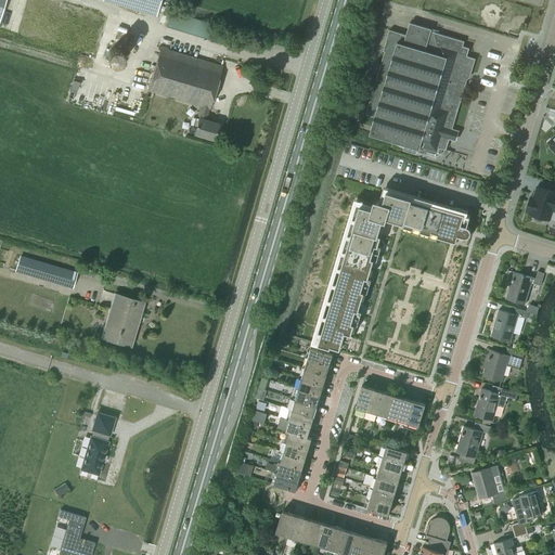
[(104,0),(156,15),(160,0),(104,0)]
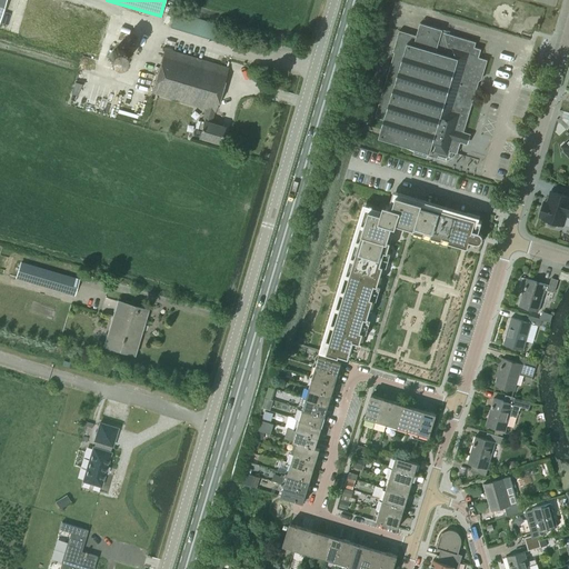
[(213,39),(218,25),(176,12),(171,27),(213,39)]
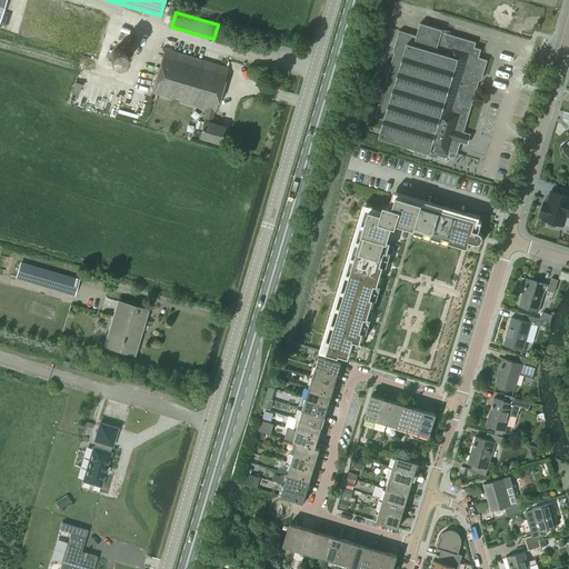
[(393,52),(375,117),(383,120),(378,138),(413,148),(411,153),(421,157),(423,157),(425,155),(445,160),(450,158),(452,152),(456,153),(463,128),(463,126),(476,86),(477,83),(478,78),(476,78),(478,71),(482,72),(485,66),(487,59),(479,57),(481,49),(475,47),(476,45),(476,41),(459,37),(442,31),(442,29),(419,22),(416,36),(398,31),(391,52),(393,52)]
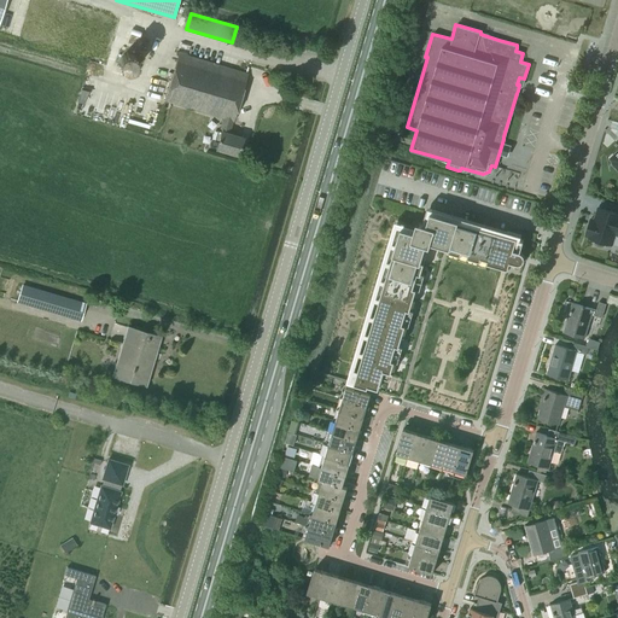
[(238,155),(243,138),(228,133),(232,120),(233,121),(248,74),(179,53),(164,100),(222,117),(219,130),(216,129),(214,141),(217,143),(215,149),(238,155)]
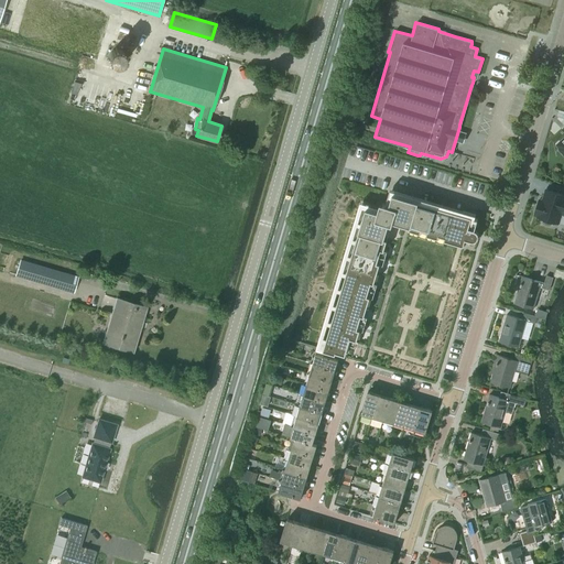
[(563,194),(545,188),(541,204),(539,204),(539,203),(538,203),(534,214),(538,215),(538,216),(543,217),(542,220),(542,223),(544,224),(548,225),(550,225),(552,223),(553,220),(559,223),(561,213),(563,213),(563,194)]
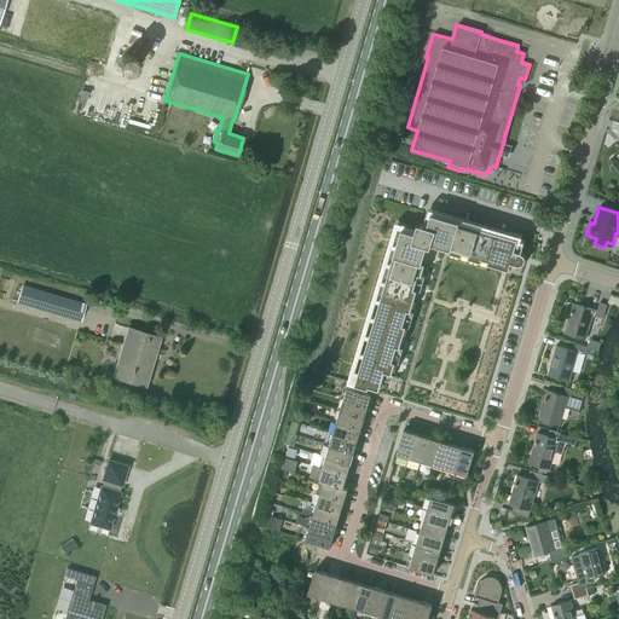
[(362,364),(356,383),(368,387),(369,385),(380,387),(385,370),(393,372),(395,362),(394,360),(397,353),(399,345),(401,346),(404,336),(406,327),(404,325),(406,317),(409,310),(411,310),(415,300),(417,290),(415,289),(416,281),(418,272),(423,273),(426,264),(420,262),(422,255),(424,256),(428,244),(418,242),(421,235),(426,232),(434,235),(432,242),(443,246),(444,242),(452,244),(450,252),(469,256),(489,262),(508,268),(513,252),(518,238),(498,233),(479,227),(458,221),(440,215),(432,213),(428,226),(418,224),(415,233),(403,229),(400,237),(394,255),(388,273),(383,291),(377,310),(372,328),(368,345),(362,364)]
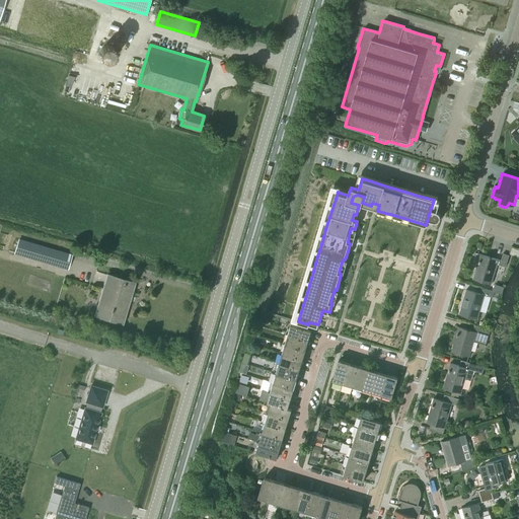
[(68,269),(72,253),(18,238),(14,252),(68,269)]
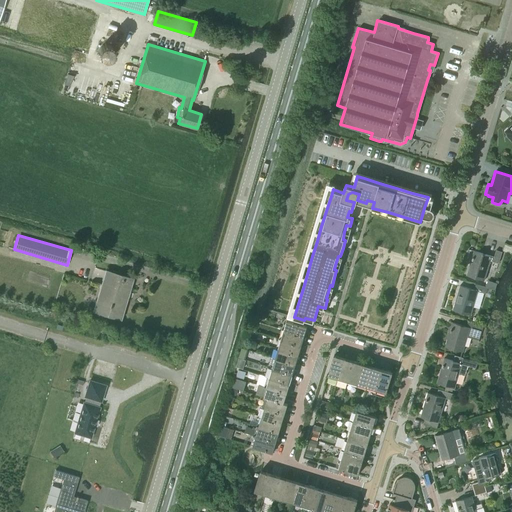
[(485,280),(491,260),(499,263),(502,251),(496,249),(494,257),(492,256),(492,255),(474,250),(467,274),(485,280)]
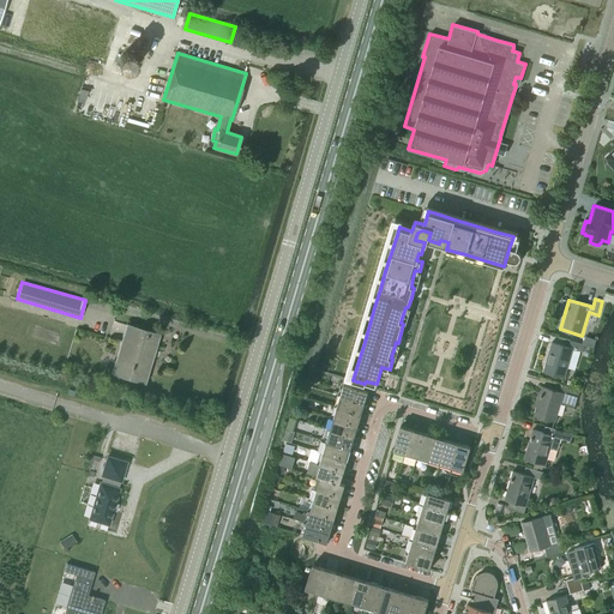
[(144,381),(158,333),(127,324),(113,372),(144,381)]
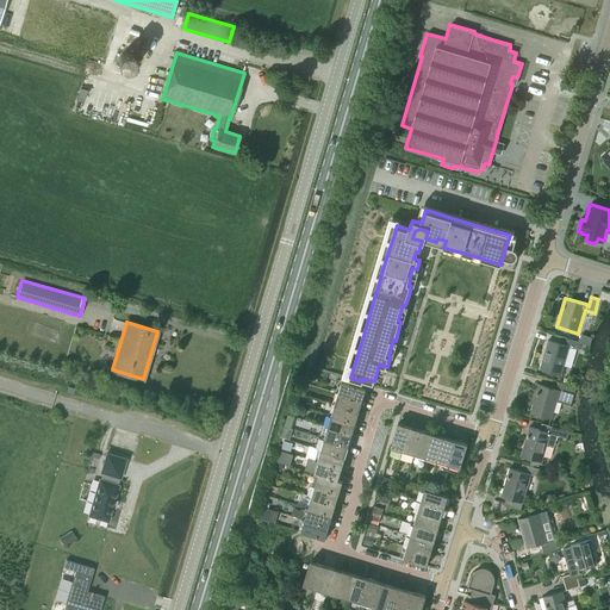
[(579,349),(582,342),(567,337),(566,344),(548,340),(540,368),(561,375),(570,347),(579,349)]
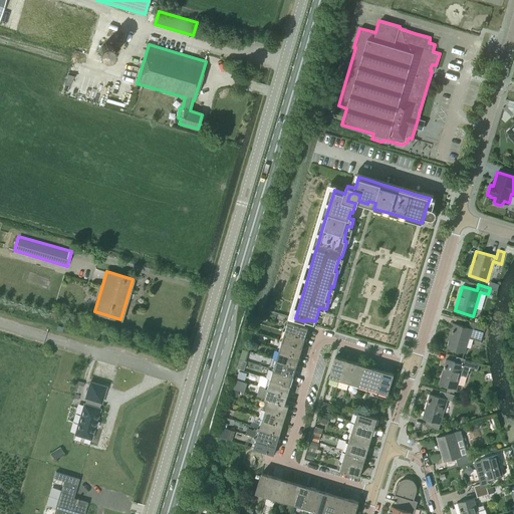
[(285,330),(306,336),(308,327),(288,320),(285,330)]
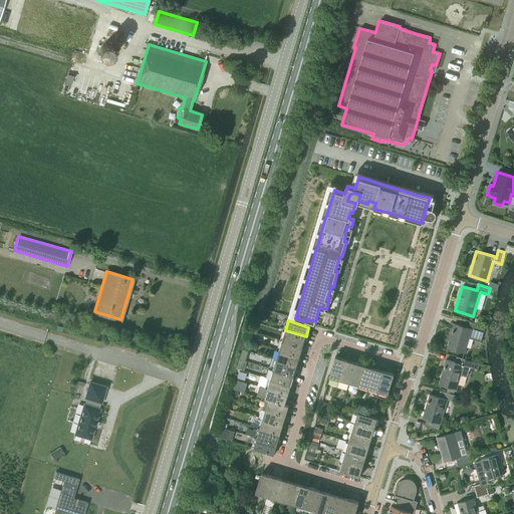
[(465,352),(470,337),(481,341),(486,326),(471,321),(469,327),(454,322),(447,347),(465,352)]
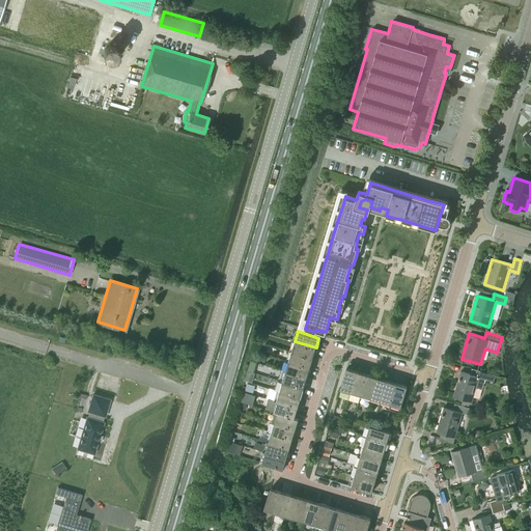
[(291,352),(313,358),(316,347),(295,341),(291,352)]
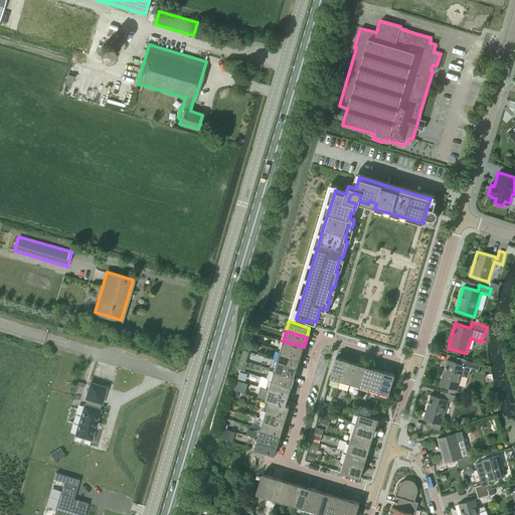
[(280,351),(301,357),(304,347),(283,341),(280,351)]
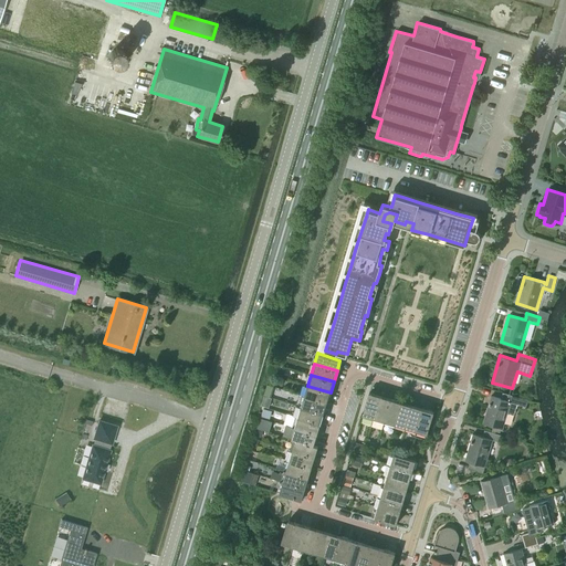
[(266,385),(262,406),(269,407),(274,386),(266,385)]
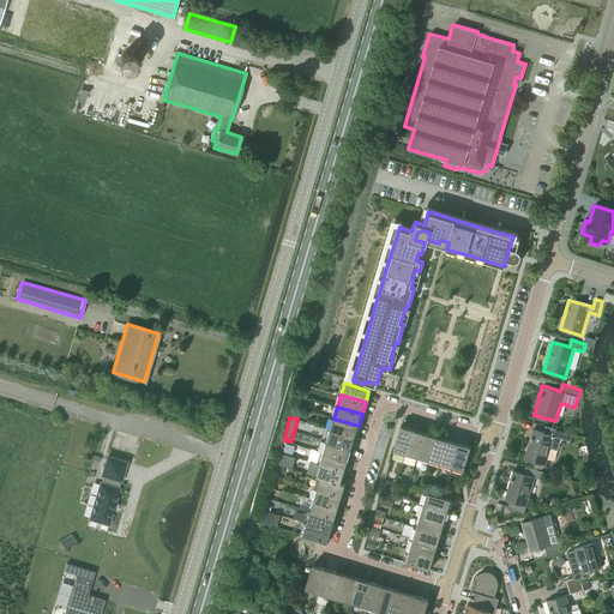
[(331,429),(355,437),(359,426),(333,419),(331,429)]
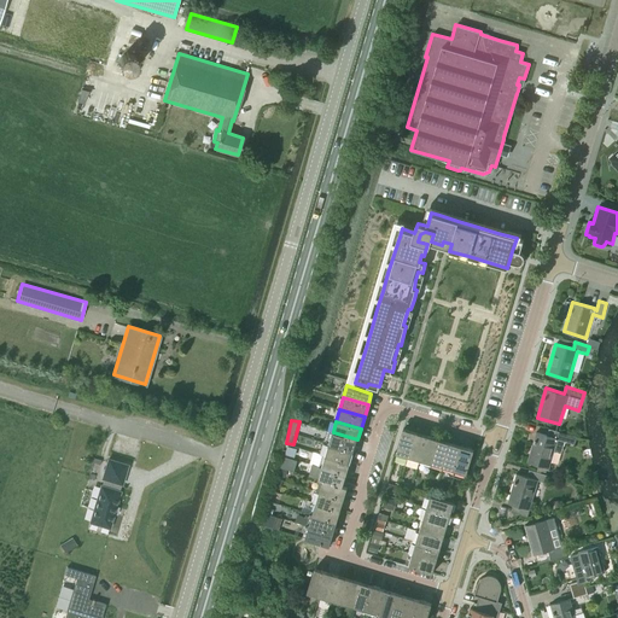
[(408,456),(415,432),(403,429),(396,452),(408,456)]
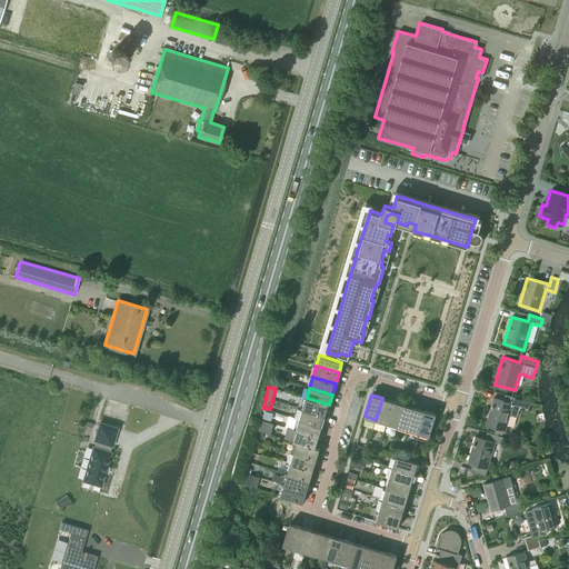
[(506,430),(510,415),(517,417),(520,406),(529,408),(530,401),(511,396),(510,402),(493,397),(486,425),(506,430)]
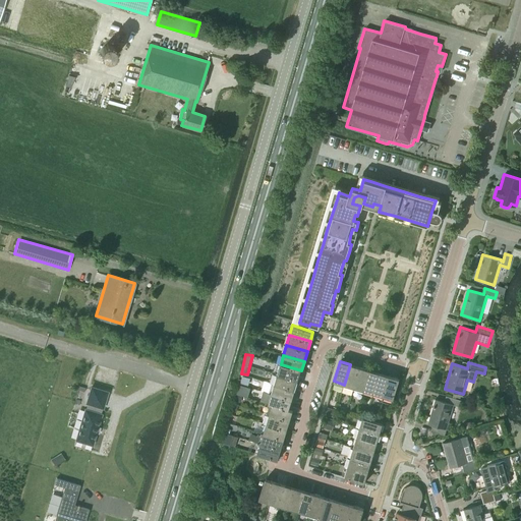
[(278,373),(298,381),(301,370),(281,364),(278,373)]
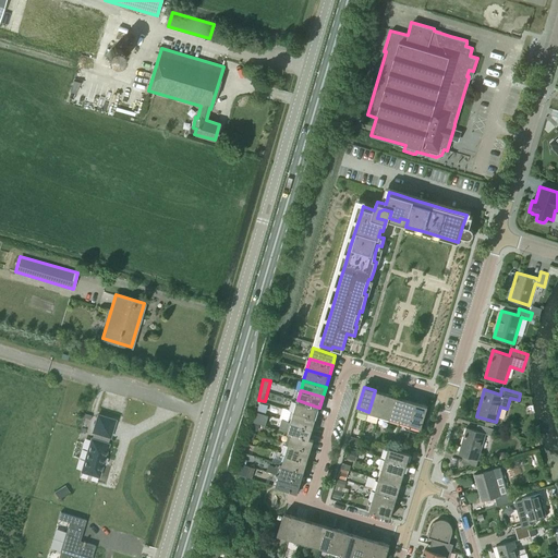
[(375,390),(368,412),(379,415),(386,393),(375,390)]
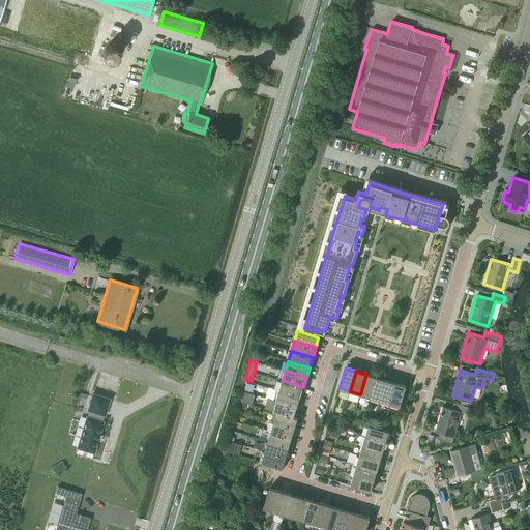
[(366,374),(360,394),(370,396),(376,377),(366,374)]
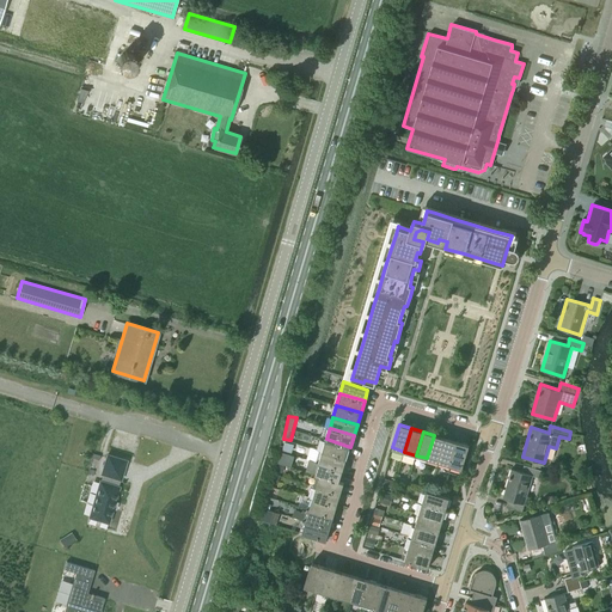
[(434,435),(427,458),(439,461),(446,439),(434,435)]
